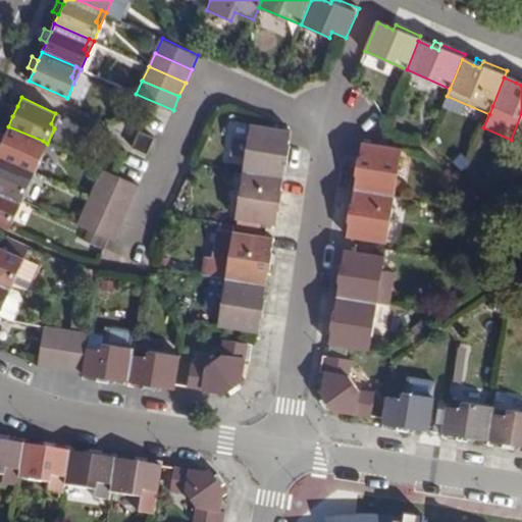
[(12,116),(17,106),(10,103),(6,113),(12,116)]
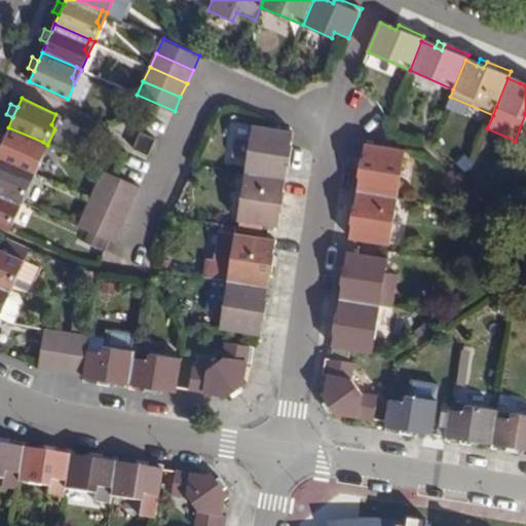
[(61,116),(55,114),(51,124),(54,129),(61,116)]
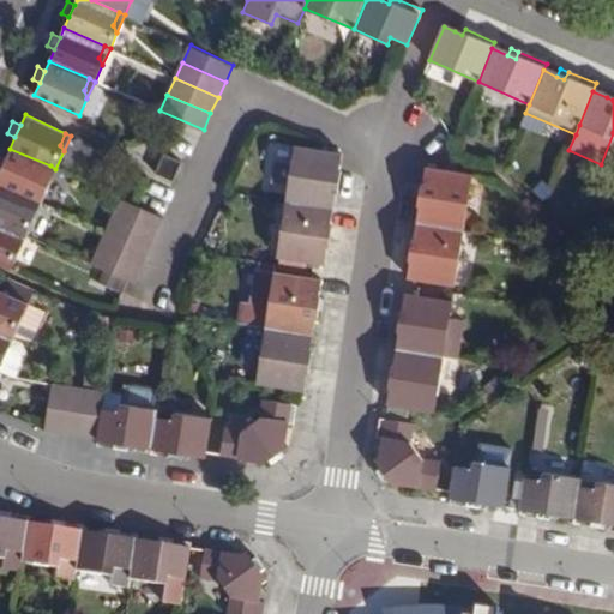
[(284,202),(333,210),(342,154),(320,151),(320,149),(294,144),(290,160),(272,155),(268,182),(287,186),(284,202)]
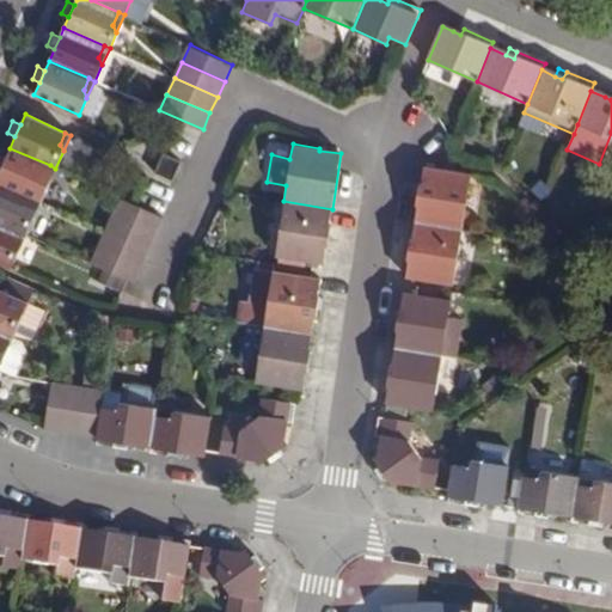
[(0,169),(0,182),(36,199),(41,201),(48,184),(44,177),(50,165),(10,148),(6,157),(0,169)]
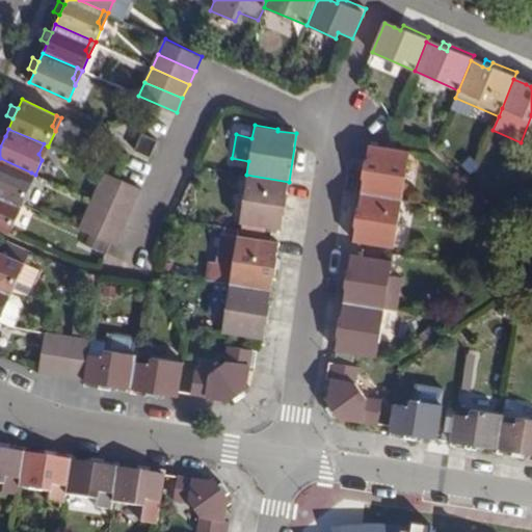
[(158,140),(142,133),(134,150),(151,157),(158,140)]
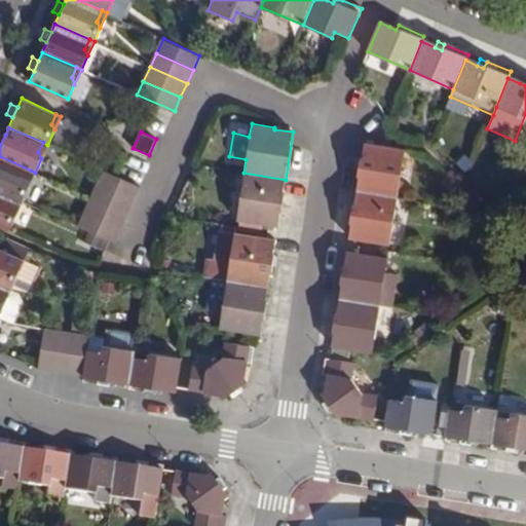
[(47,145),(43,142),(38,152),(41,158),(47,145)]
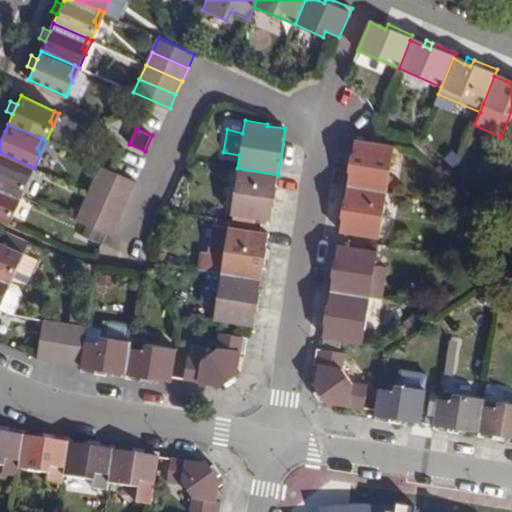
[(354,140),(346,186),(389,192),(391,176),(384,175),(387,160),(394,161),(396,147),(354,140)]
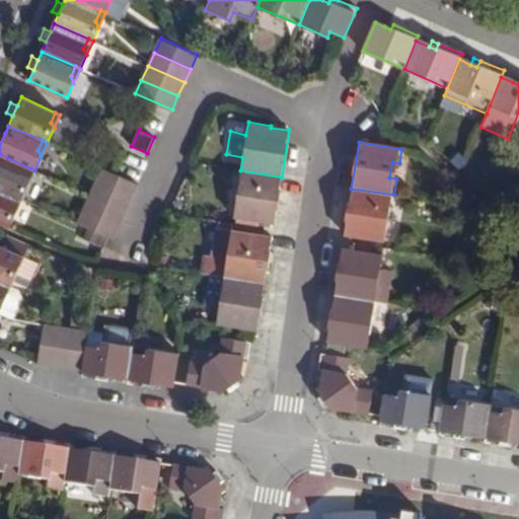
[(0,188),(17,196),(22,198),(28,186),(24,179),(30,168),(0,154),(0,188)]
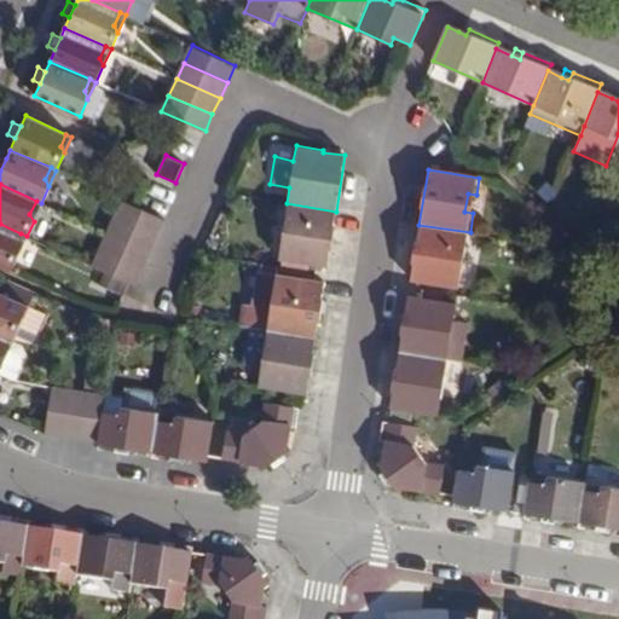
[(473,213),(476,195),(468,194),(464,212),(473,213)]
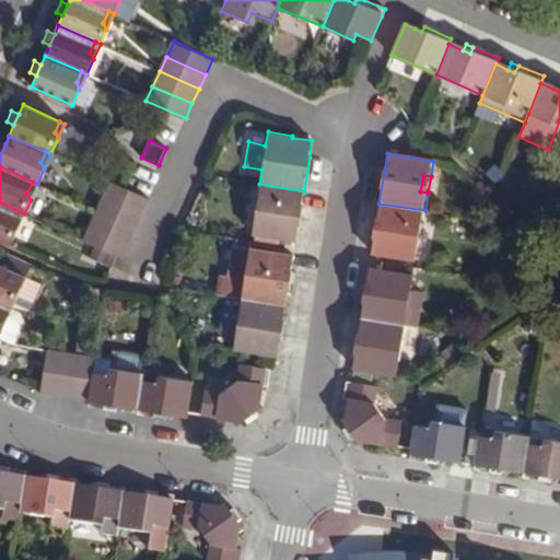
[(104,196),(142,213),(150,198),(111,181),(104,196)]
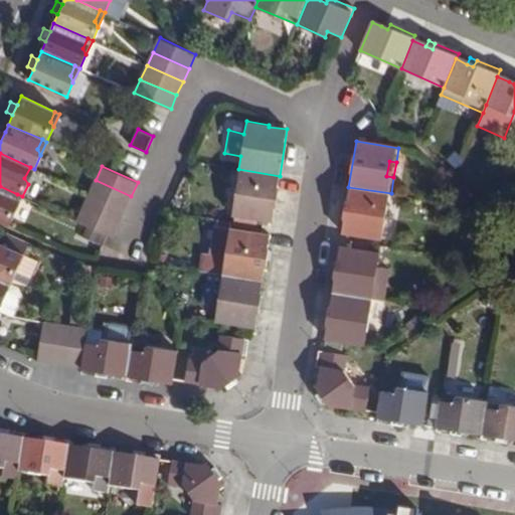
[(34,169),(30,167),(24,178),(28,184),(34,169)]
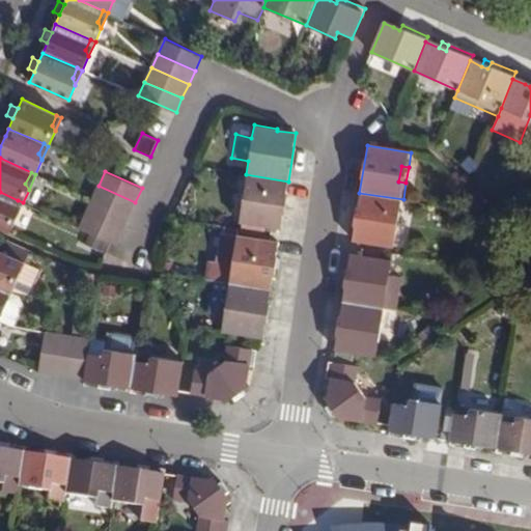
[(280,227),(288,182),(246,174),(244,188),(249,188),(246,205),(241,204),(239,219),(243,220),(266,224),(280,227)]
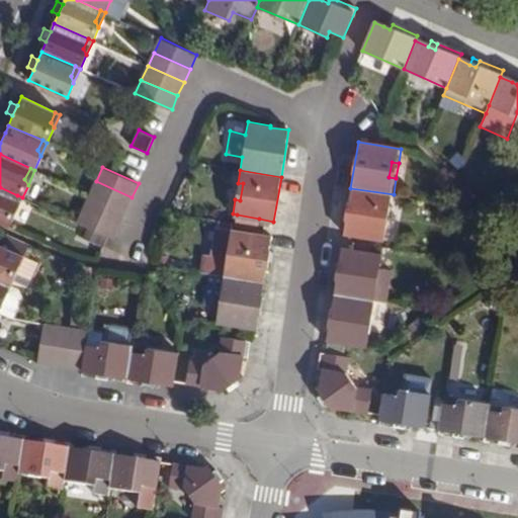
[(125,211),(132,197),(96,181),(89,194),(125,211)]
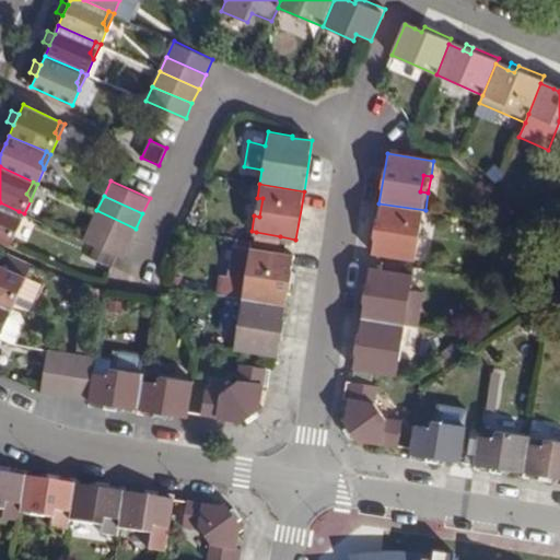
[(19,211),(0,202),(0,240),(10,245),(16,230),(13,223),(19,211)]
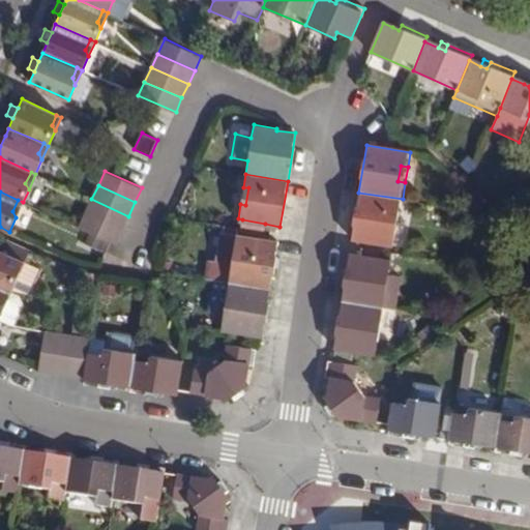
[(403,199),(358,193),(351,240),(394,247),(396,233),(389,232),(393,212),(400,213),(403,199)]
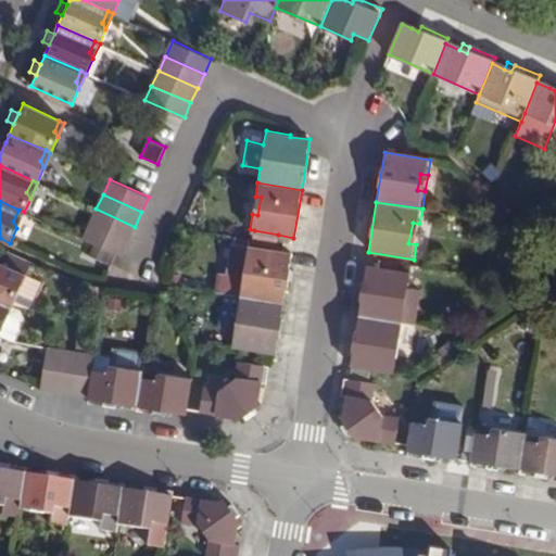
[(135,227),(96,209),(89,223),(128,241),(135,227)]
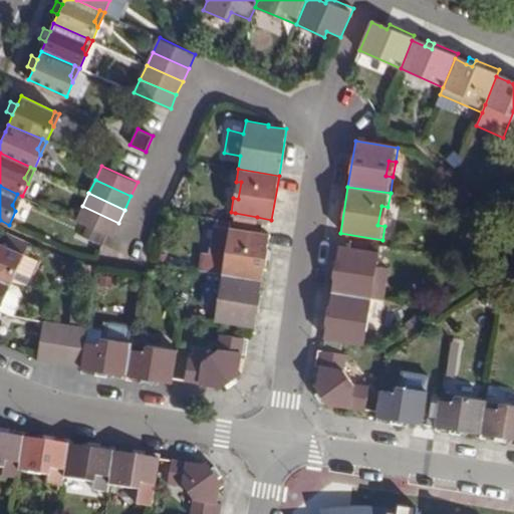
[(22,196),(17,194),(12,205),(15,211),(22,196)]
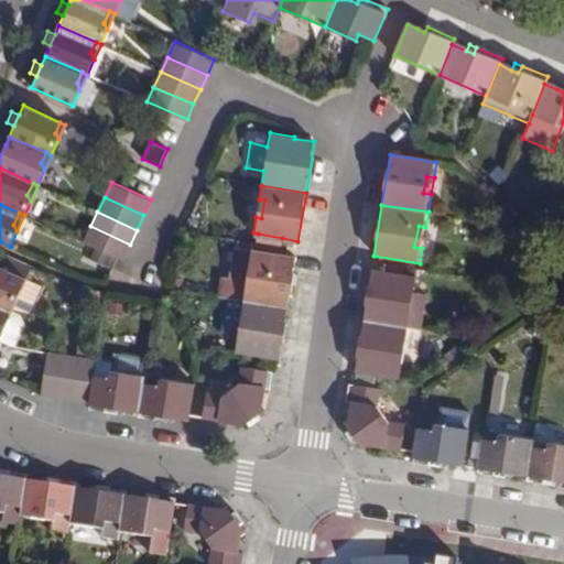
[(130,245),(90,226),(83,242),(122,260),(130,245)]
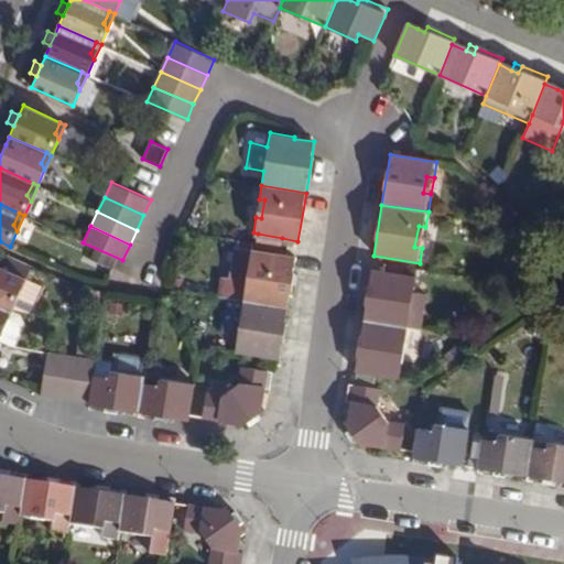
[(422,248),(425,227),(419,226),(414,247),(422,248)]
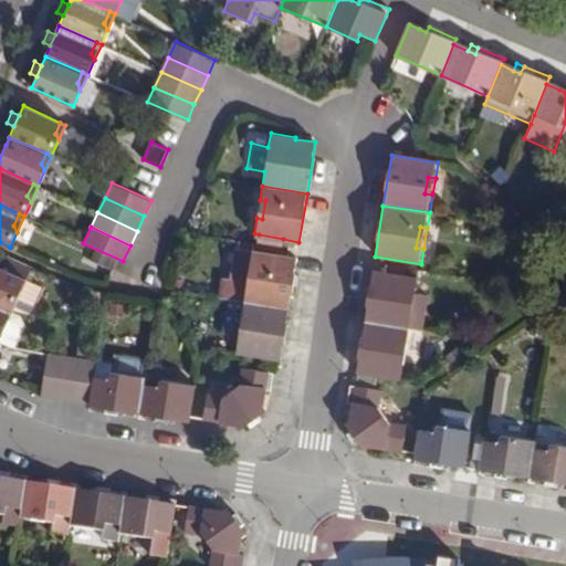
[(282,248),(283,239),(259,234),(257,245),(282,248)]
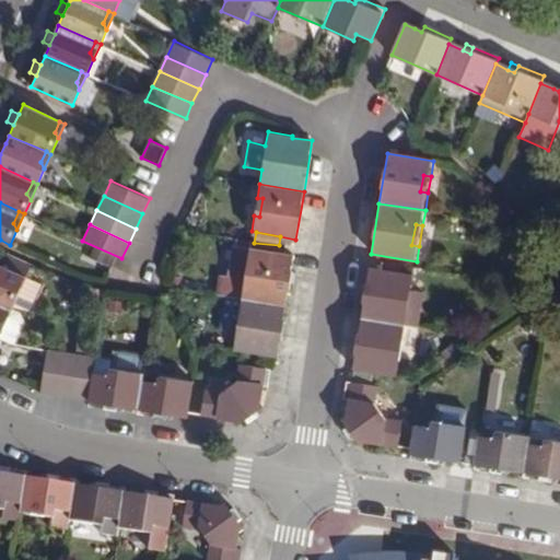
[(240,299),(286,306),(294,255),(235,245),(230,278),(243,281),(240,299)]
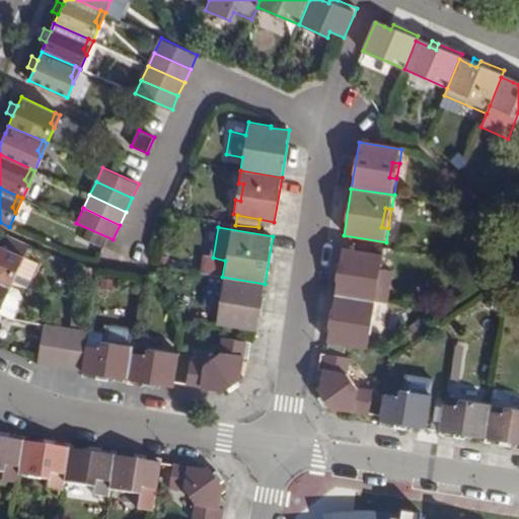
[(3,246),(24,256),(28,247),(7,237),(3,246)]
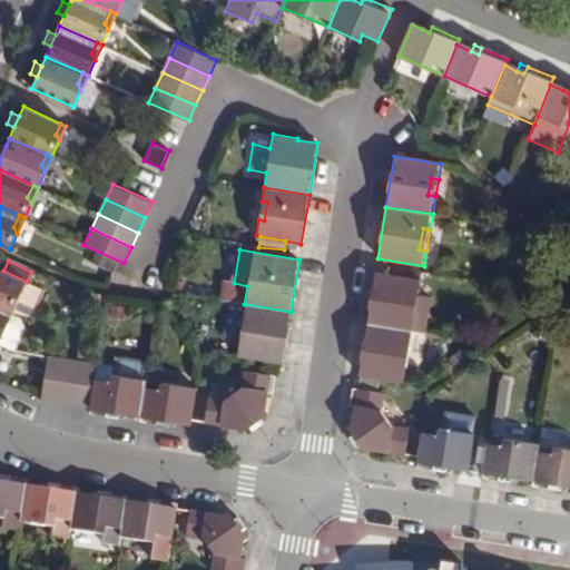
[(0,306),(8,310),(13,312),(29,315),(41,287),(27,282),(3,271),(0,268),(0,306)]
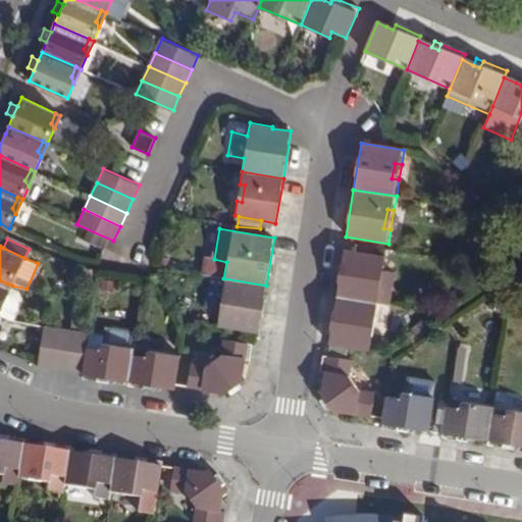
[(336,298),(378,304),(380,291),(374,290),(376,273),(383,274),(386,258),(344,250),(336,298)]
